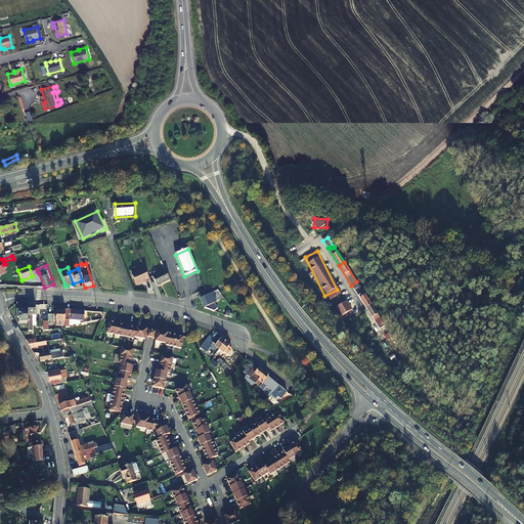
[(150,282),(145,271),(132,276),(137,287),(141,285),(142,285),(144,282),(145,285),(150,282)]
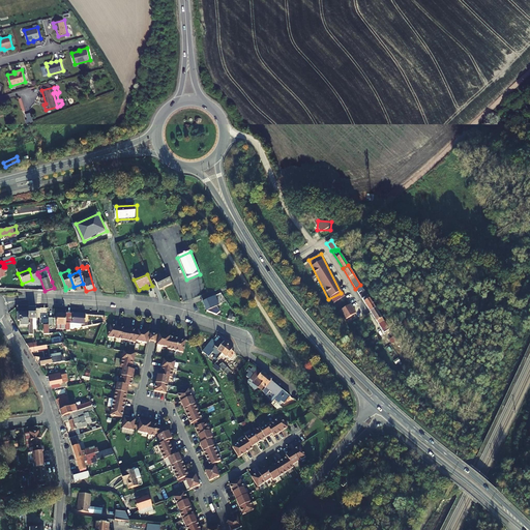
[(159,291),(172,285),(168,275),(154,282),(159,291)]
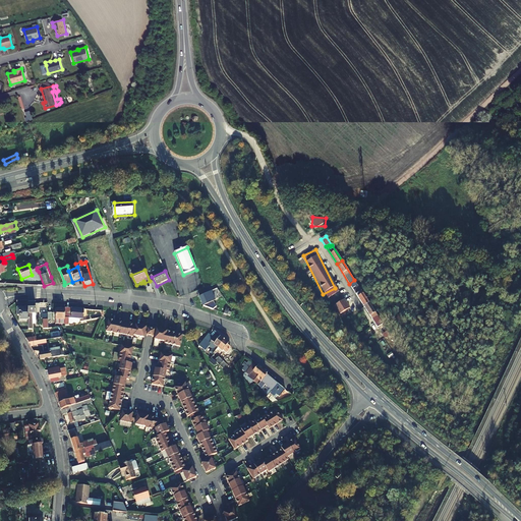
[(368,303),(354,280),(349,284),(363,306),(368,303)]
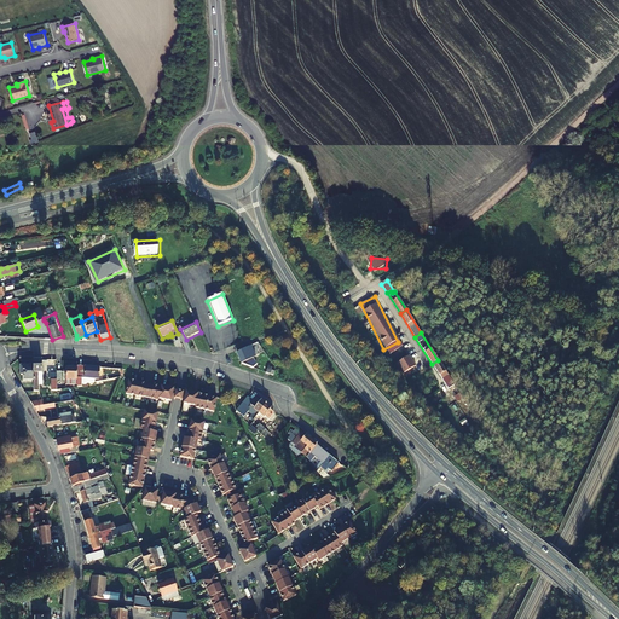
[(241,364),(252,369),(256,365),(253,359),(255,358),(254,354),(256,353),(254,345),(236,353),(241,364)]
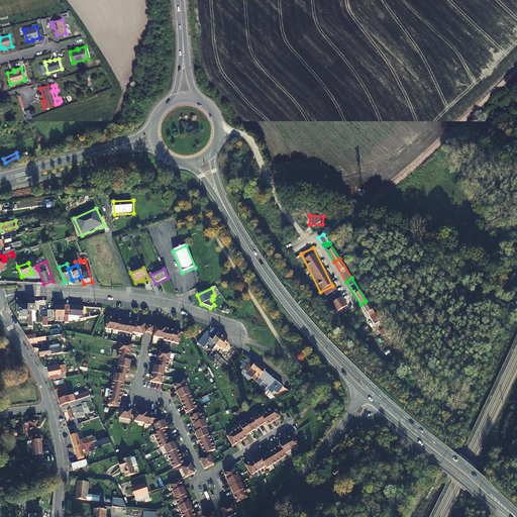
[(366,301),(360,304),(369,316),(374,313),(366,301)]
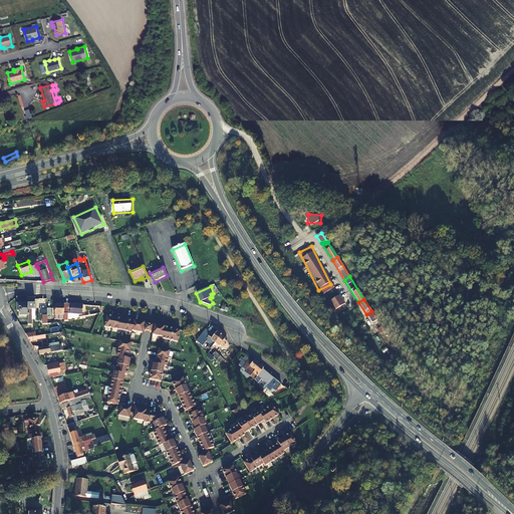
[(27,316),(27,304),(16,304),(17,312),(19,312),(19,316),(27,316)]
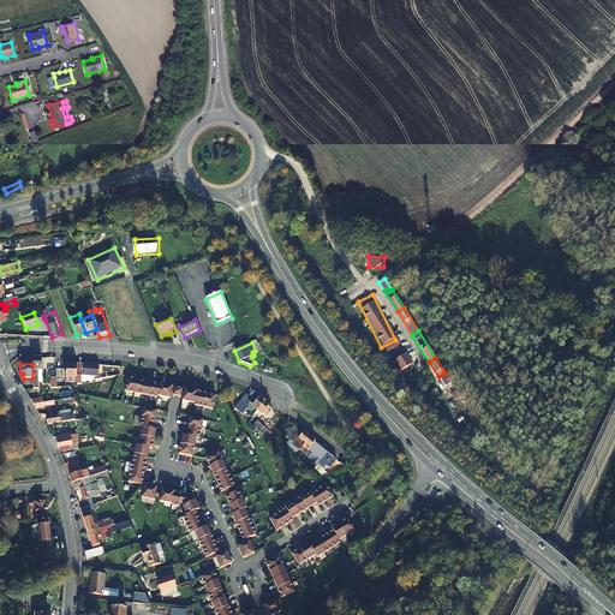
[(100,365),(84,364),(84,376),(82,376),(82,364),(77,364),(77,366),(77,383),(77,384),(81,384),(81,382),(94,380),(94,377),(97,377),(100,365)]
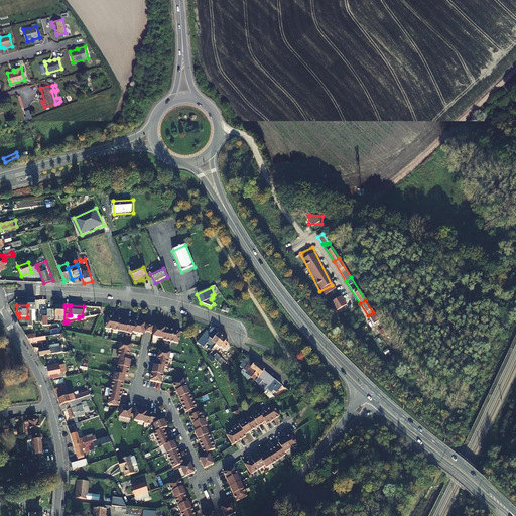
[(65,321),(65,307),(55,307),(55,321),(65,321)]
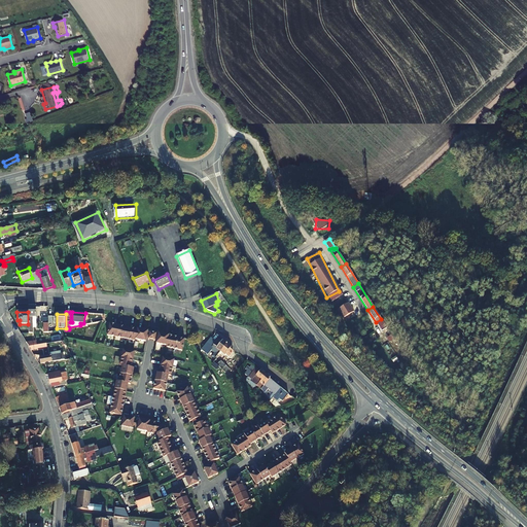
[(381,319),(376,322),(381,329),(382,328),(380,327),(384,324),(381,319)]
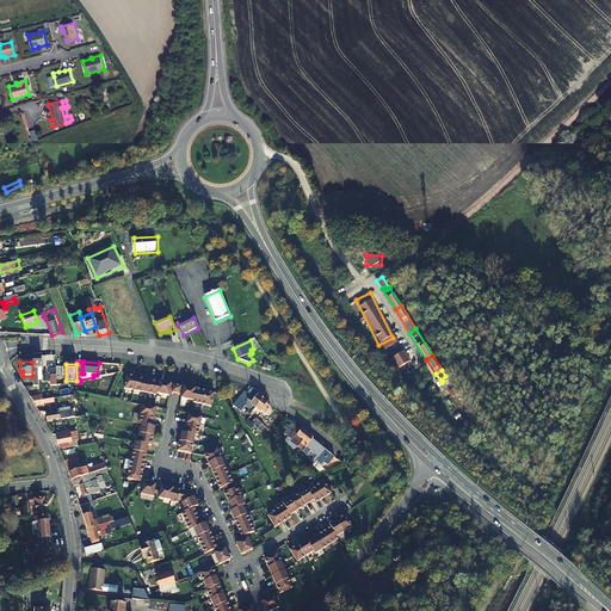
[(127,376),(124,389),(156,396),(156,394),(170,396),(170,393),(171,387),(172,384),(159,382),(152,381),(152,382),(143,380),(143,378),(127,376)]
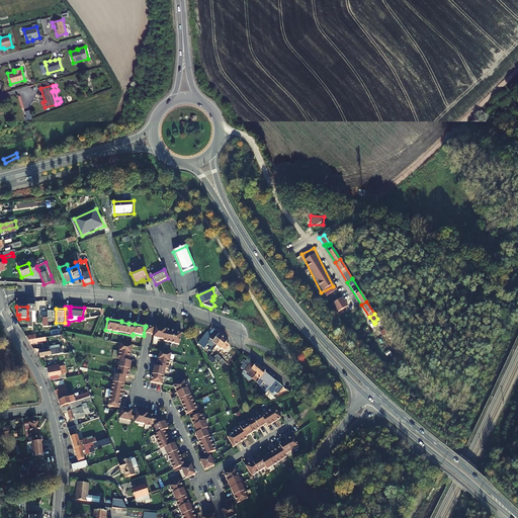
[(164,342),(179,345),(181,334),(166,330),(156,328),(155,330),(154,335),(153,338),(164,340),(164,342)]
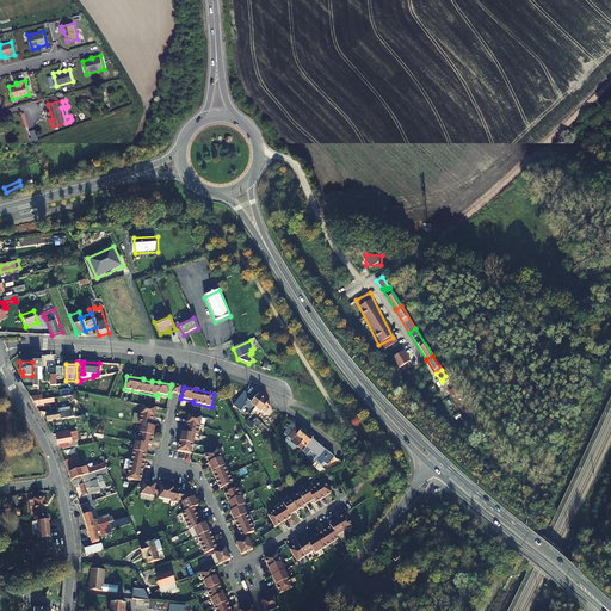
[(263,399),(257,394),(254,396),(252,394),(247,399),(244,396),(240,401),(239,400),(235,405),(239,407),(238,408),(242,412),(238,419),(241,424),(245,420),(263,399)]
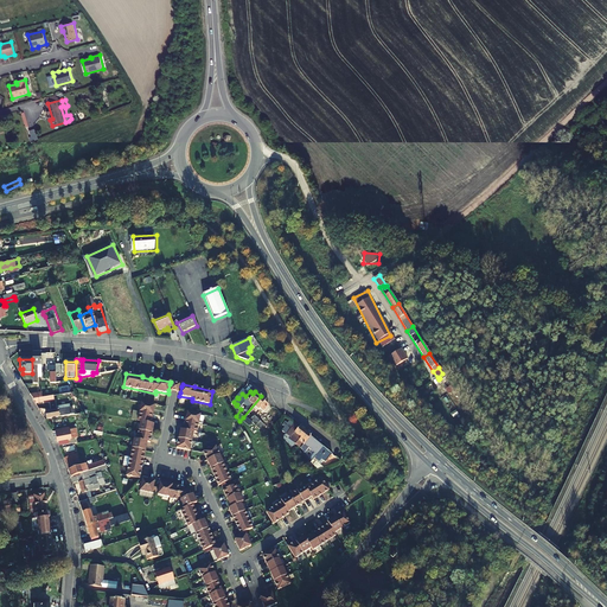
[(256,428),(259,430),(263,425),(260,421),(257,419),(255,420),(251,417),(259,408),(260,409),(260,408),(263,410),(267,404),(264,402),(266,400),(261,396),(243,417),(256,428)]
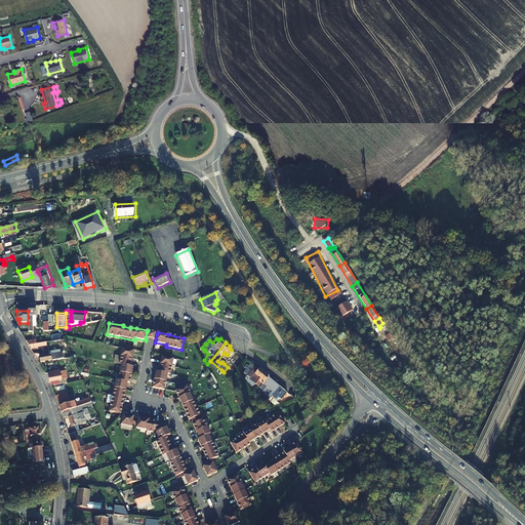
[(131,351),(122,349),(119,364),(121,365),(118,380),(116,380),(109,412),(121,414),(127,382),(130,384),(133,367),(130,367),(134,351),(131,351)]
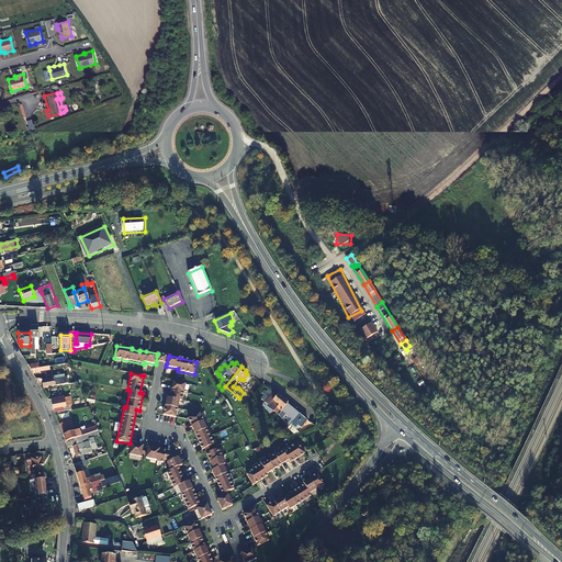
[(64,379),(54,381),(42,382),(43,389),(68,384),(66,379),(64,379)]
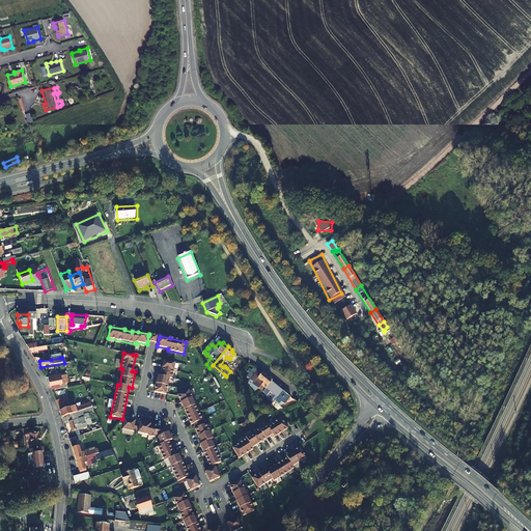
[(158,376),(155,392),(166,394),(169,379),(172,380),(175,363),(164,361),(160,376),(158,376)]
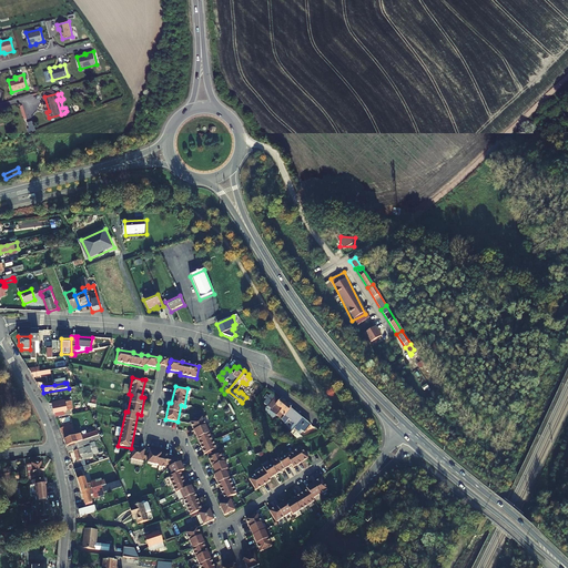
[(291,408),(275,396),(271,402),(274,404),(271,409),(275,413),(275,416),(281,421),(291,408)]
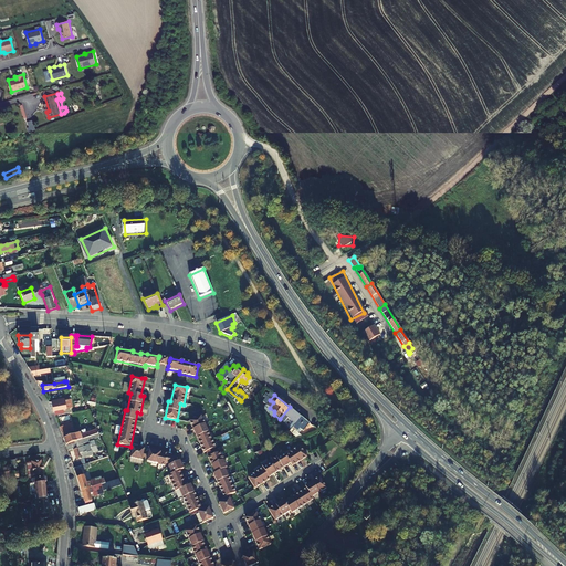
[(54,417),(71,413),(71,410),(66,410),(65,408),(71,408),(70,404),(65,405),(64,400),(51,402),(54,417)]
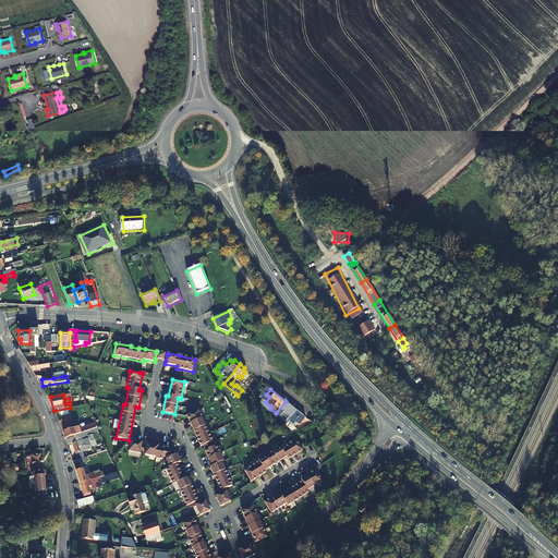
[(87,404),(83,395),(77,396),(82,405),(87,404)]
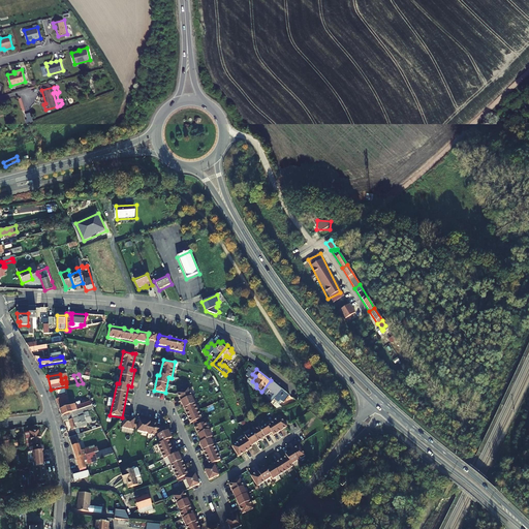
[(274,383),(271,380),(261,392),(266,397),(271,403),(273,400),(267,394),(270,392),(275,397),(281,389),(274,383)]
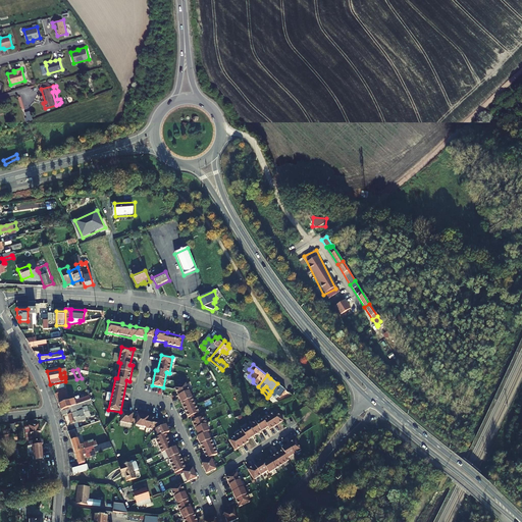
[(272,405),(278,402),(275,400),(277,397),(279,398),(285,390),(277,383),(271,392),(275,396),(273,398),(269,395),(267,398),(272,405)]
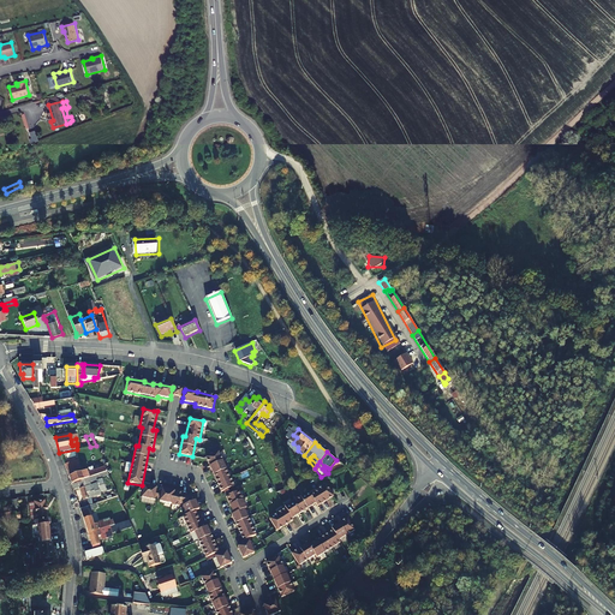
[(206,458),(221,493),(224,491),(231,488),(234,487),(219,453),(206,458)]
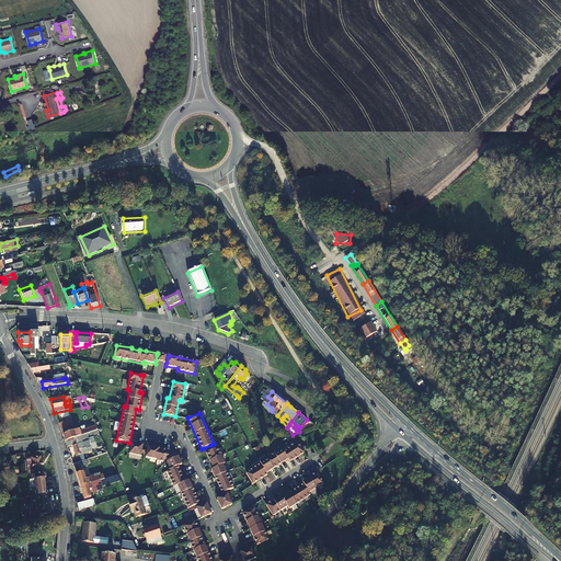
[(289,424),(292,421),(286,415),(283,418),(289,424)]
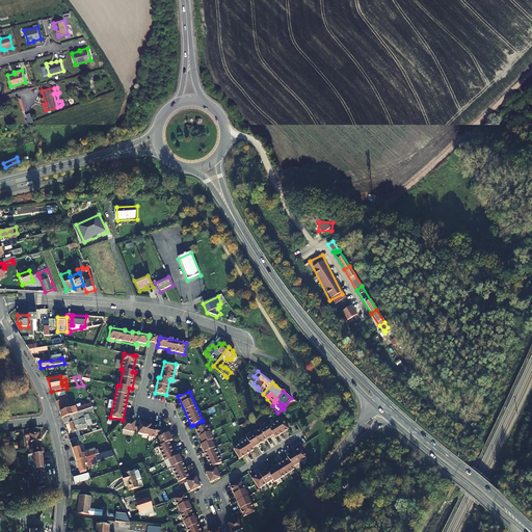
[(55,402),(58,409),(69,405),(65,399),(55,402)]
